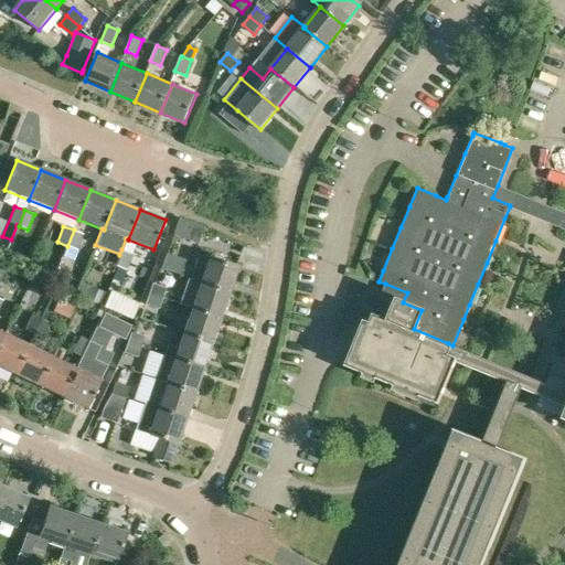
[(74,230),(67,246),(76,249),(83,234),(74,230)]
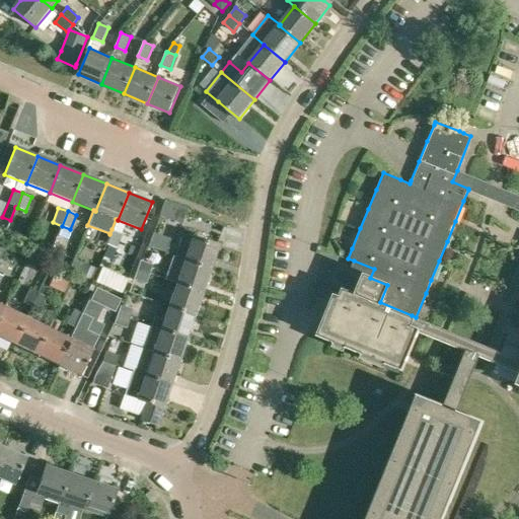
[(109,233),(105,243),(107,244),(116,247),(122,233),(114,230),(112,229),(109,234),(109,233)]
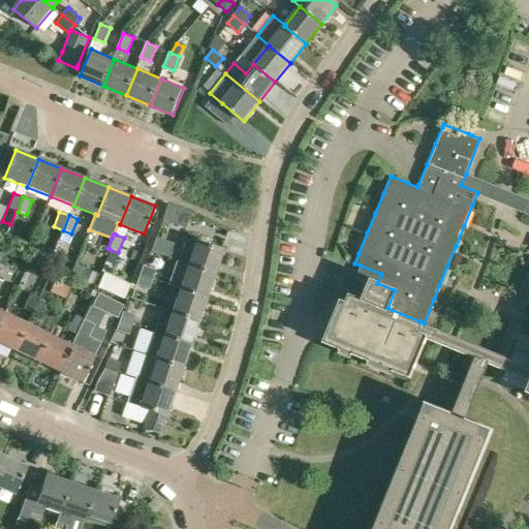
[(174,243),(156,237),(151,250),(168,257),(174,243)]
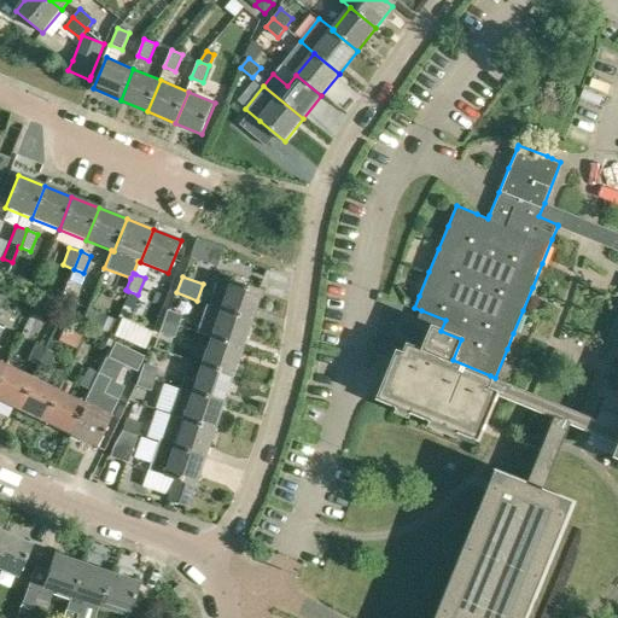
[(205,304),(250,321),(260,292),(228,281),(217,278),(207,304),(205,304)]
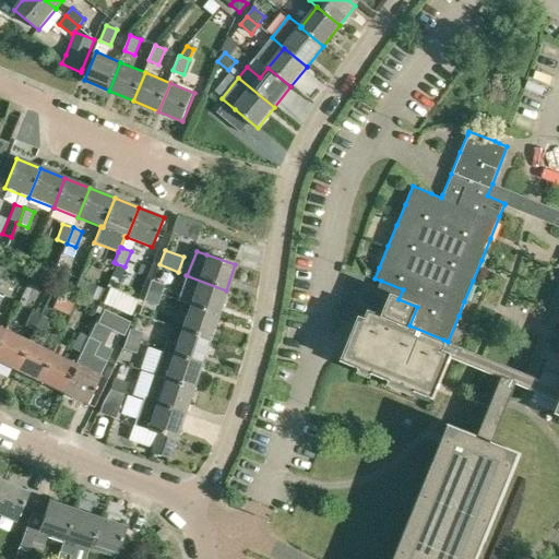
[(125,269),(116,265),(111,277),(119,281),(125,269)]
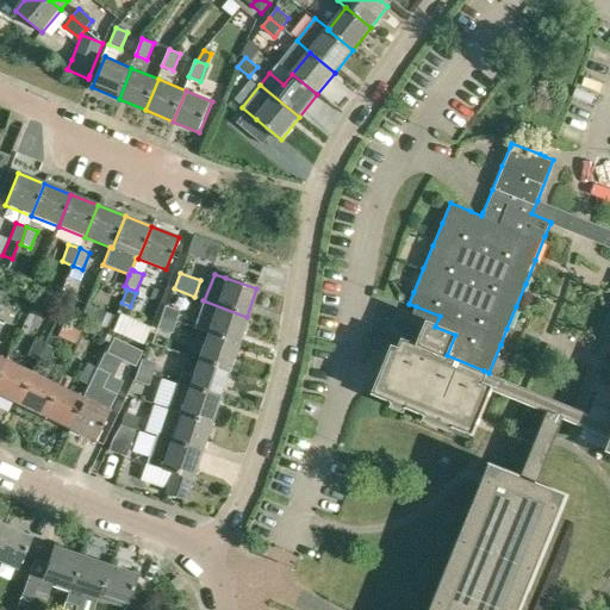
[(247,317),(203,300),(193,328),(207,332),(207,334),(238,344),(247,317)]
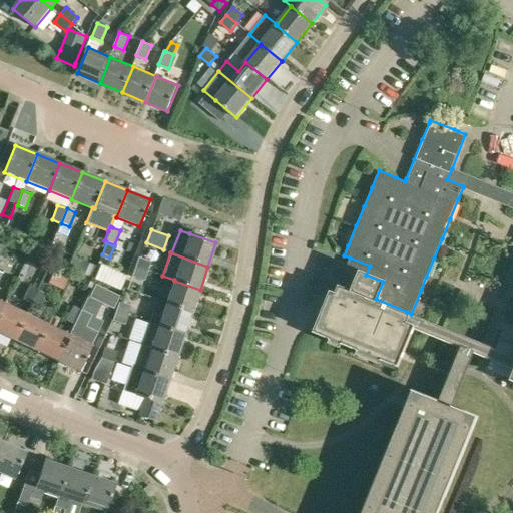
[(138,257),(135,267),(147,271),(150,262),(138,257)]
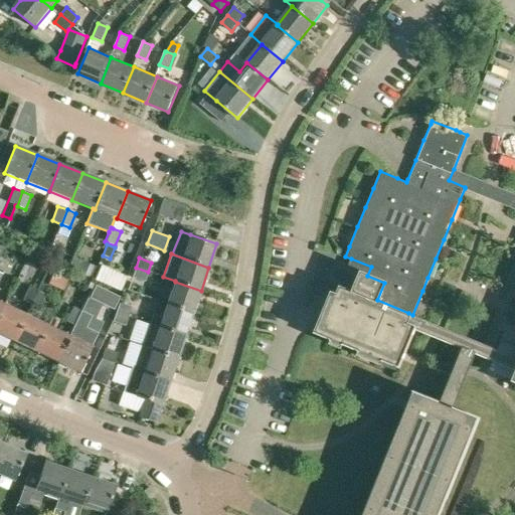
[(348,267),(344,276),(355,281),(352,290),(377,300),(384,283),(367,276),(371,267),(351,259),(348,266),(348,267)]
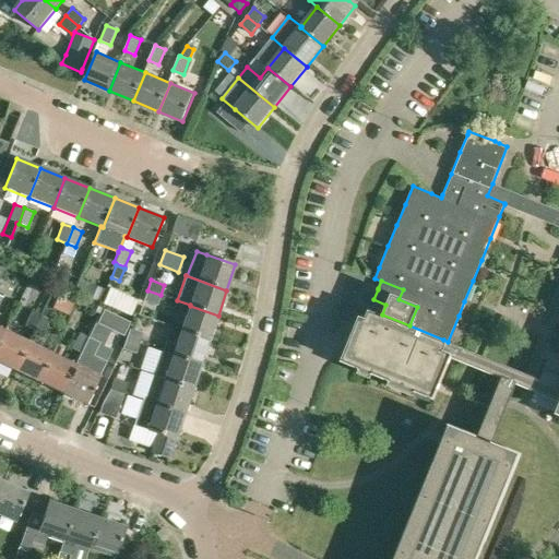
[(90,282),(84,295),(99,301),(105,288),(90,282)]
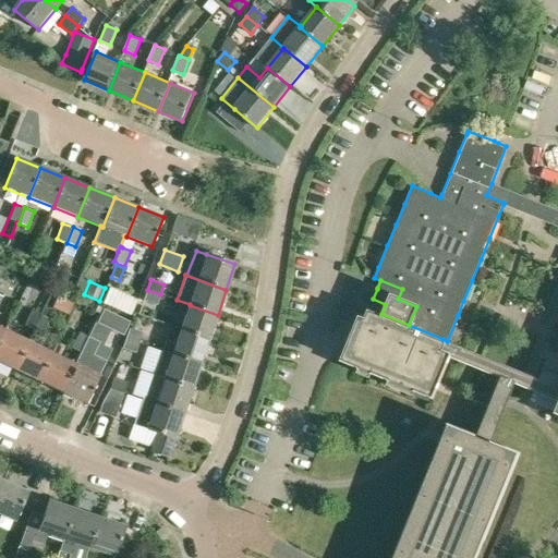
[(118,291),(109,288),(102,303),(111,306),(118,291)]
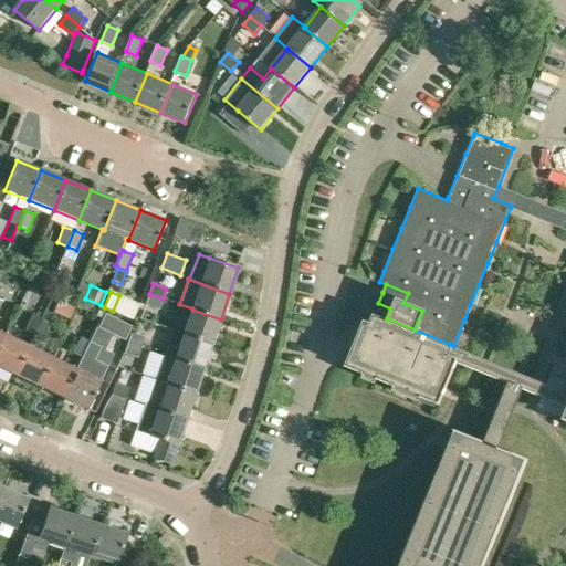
[(163,299),(149,294),(146,304),(159,308),(163,299)]
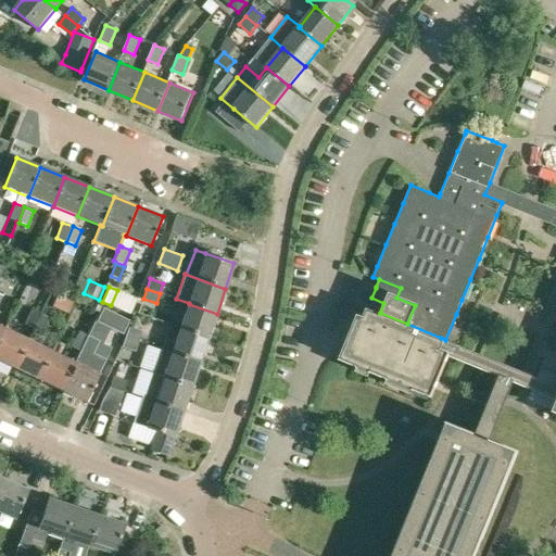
[(189,304),(180,328),(209,338),(217,314),(189,304)]
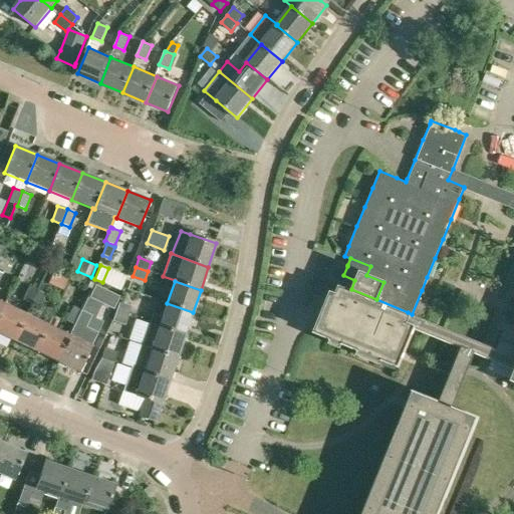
[(326,299),(313,331),(327,337),(329,333),(336,336),(335,340),(350,346),(351,342),(373,351),(372,355),(398,366),(401,359),(405,351),(414,327),(416,324),(405,320),(408,312),(376,299),(351,289),(339,284),(335,292),(329,290),(326,299)]
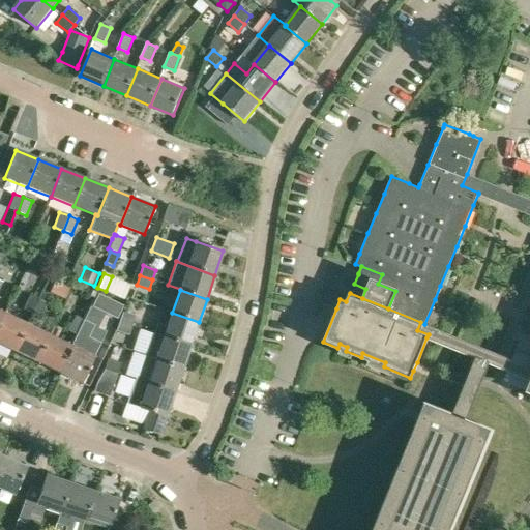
[(23,308),(32,314),(39,299),(30,295),(23,308)]
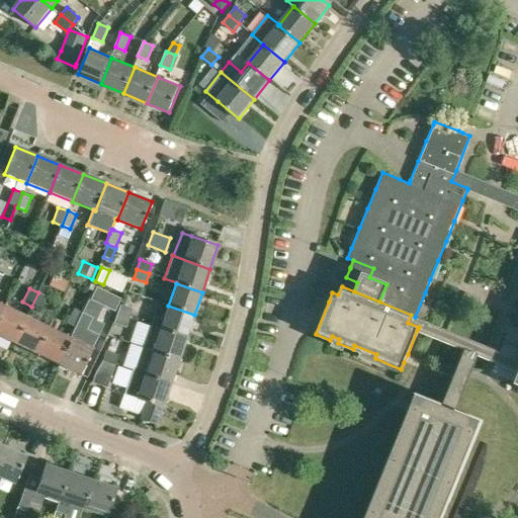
[(91,298),(90,300),(102,306),(103,306),(115,312),(120,299),(96,288),(91,298)]
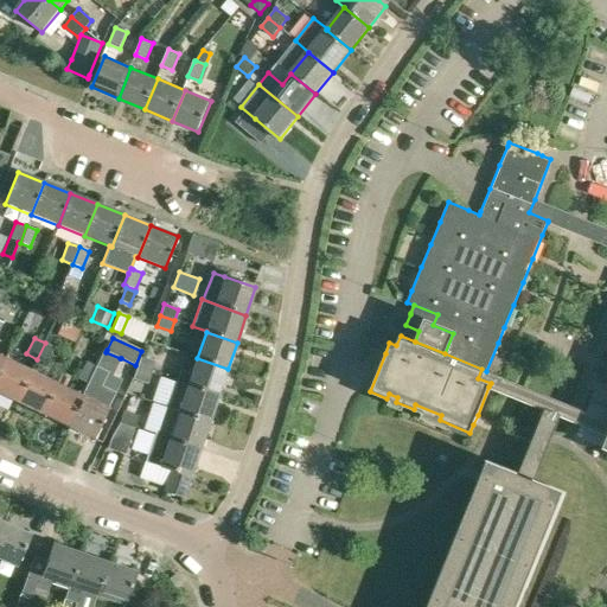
[(45,343),(37,359),(46,363),(55,347),(45,343)]
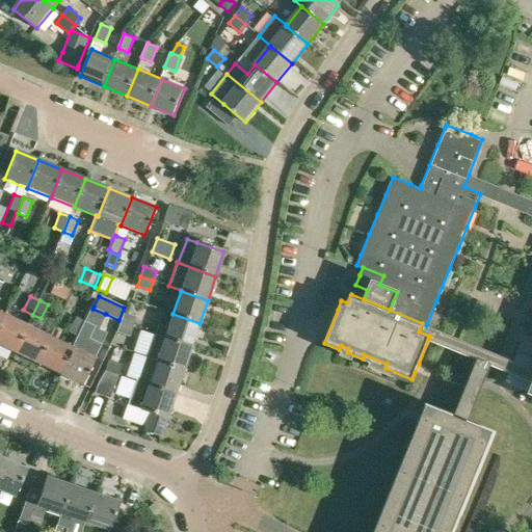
[(61,370),(59,373),(83,384),(95,361),(96,357),(102,345),(101,344),(90,340),(88,339),(95,326),(99,328),(105,314),(92,309),(94,307),(92,307),(84,322),(78,336),(76,340),(73,347),(61,370)]
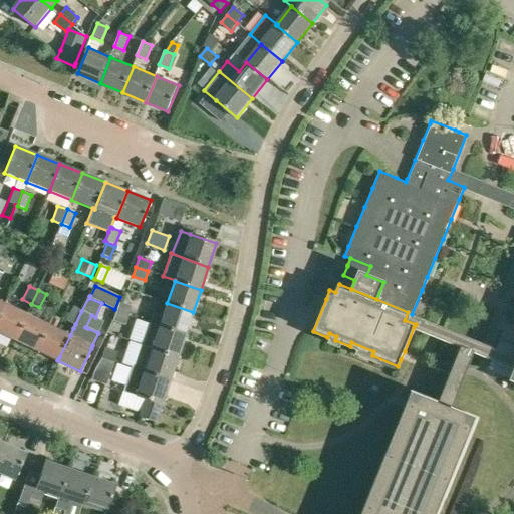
[(132,305),(118,301),(115,311),(127,315),(132,305)]
